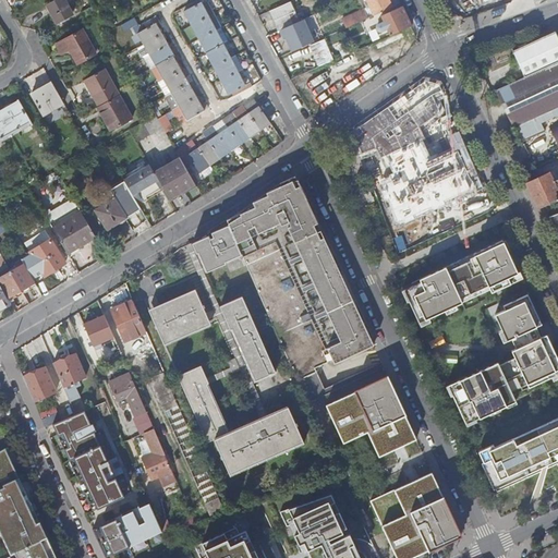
[(65,0),(56,0),(48,4),(58,22),(73,14),(65,0)]
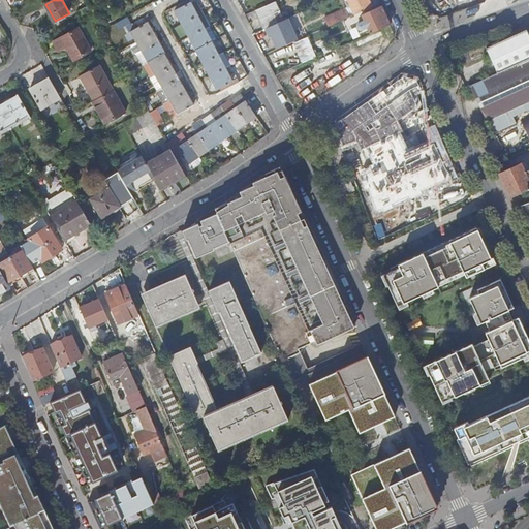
[(176,9),(217,89),(234,81),(234,80),(238,76),(235,71),(230,74),(222,59),(227,57),(221,45),(217,49),(213,40),(209,33),(213,30),(207,20),(203,22),(194,7),(199,4),(196,0),(194,0),(191,2),(190,1),(176,9)]
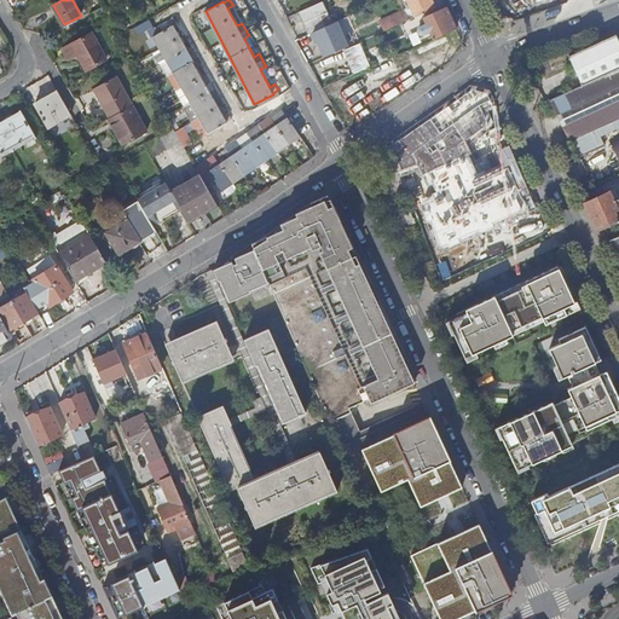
[(418,16),(437,7),(433,0),(406,0),(411,9),(380,22),(385,32),(391,29),(418,16)]
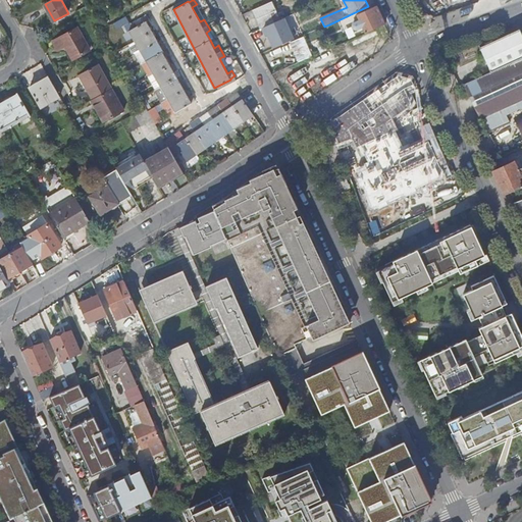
[(261,30),(280,20),(271,2),(252,11),(261,30)]
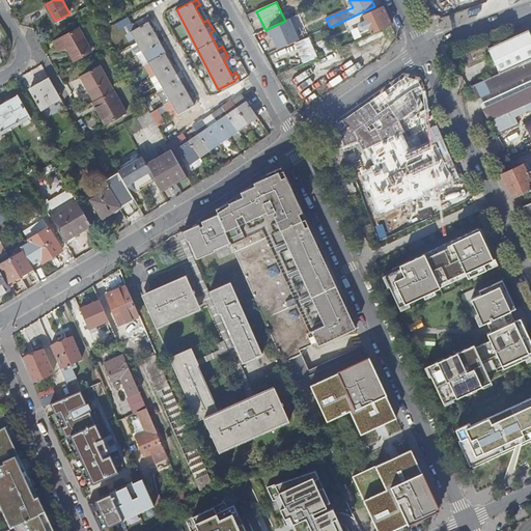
[(203,22),(207,20),(200,4),(195,7),(203,22)]
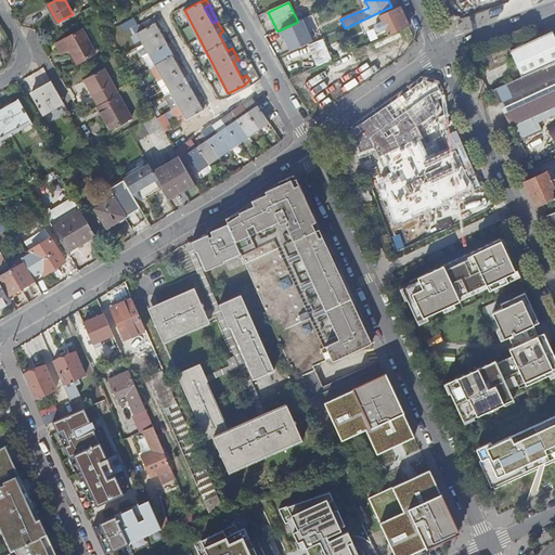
[(410,27),(400,7),(381,15),(383,22),(386,28),(389,36),(399,31),(410,27)]
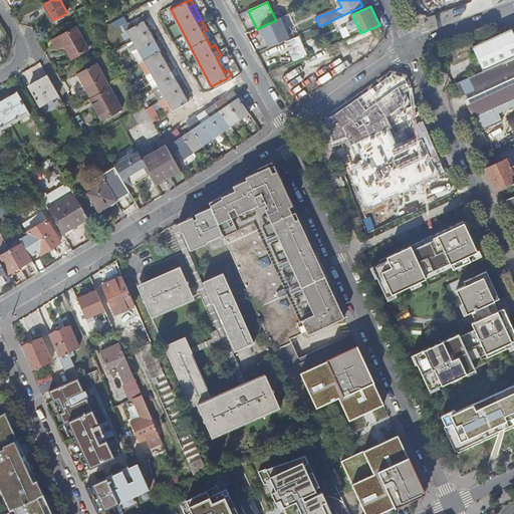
[(276,20),(257,29),(265,48),(292,36),(285,20),(289,18),(289,19),(299,15),(297,11),(276,20)]
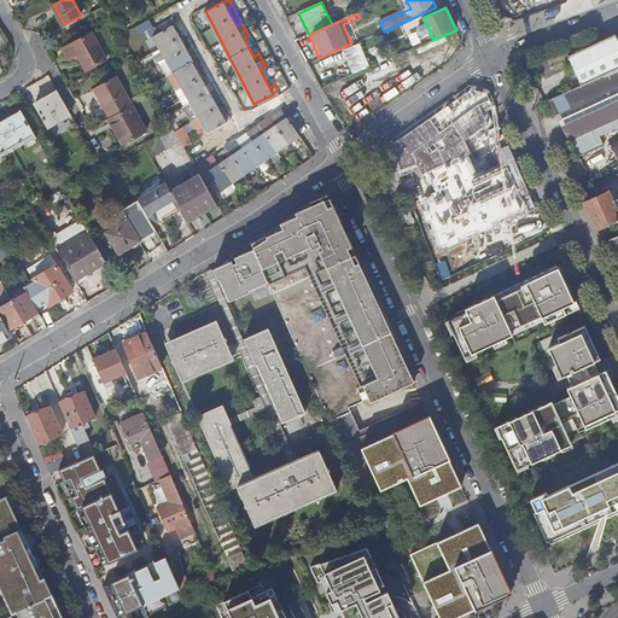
[(202,120),(208,132),(227,122),(227,121),(232,117),(228,111),(223,115),(214,98),(219,94),(211,82),(205,85),(196,68),(202,64),(198,58),(194,60),(173,25),(176,23),(174,17),(162,23),(157,15),(150,19),(157,34),(153,36),(202,120)]
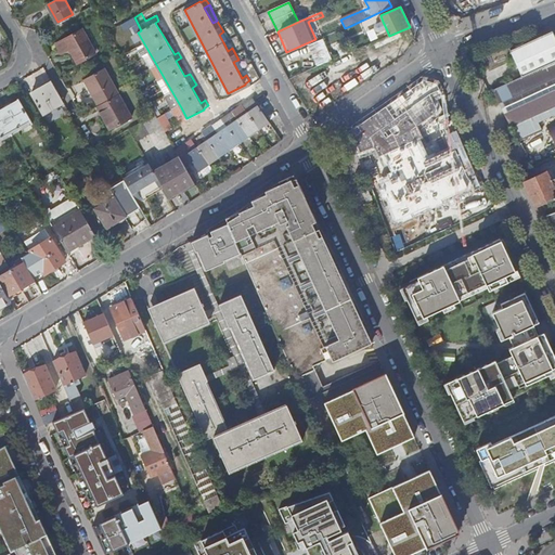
[(375,14),(350,26),(355,35),(372,27),(378,20),(375,14)]
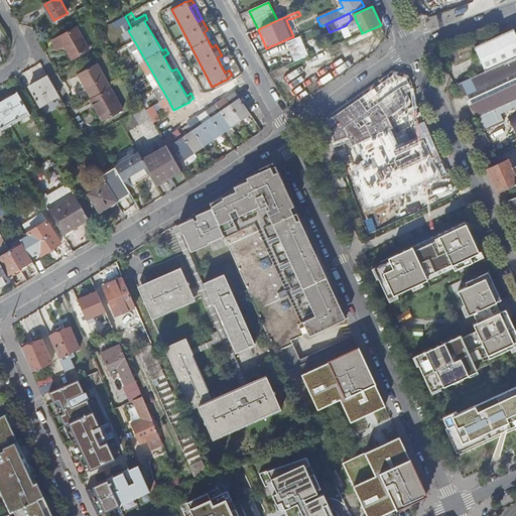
[(76,27),(51,40),(56,49),(63,45),(72,58),(89,49),(76,27)]
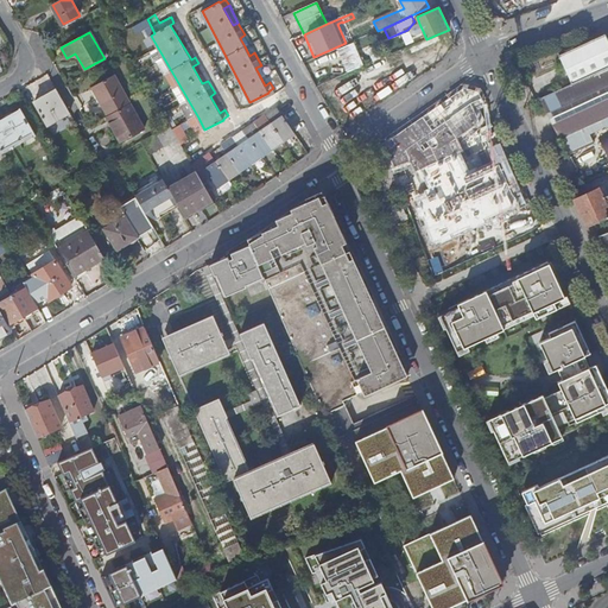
[(441,42),(437,35),(426,39),(422,42),(425,48),(441,42)]
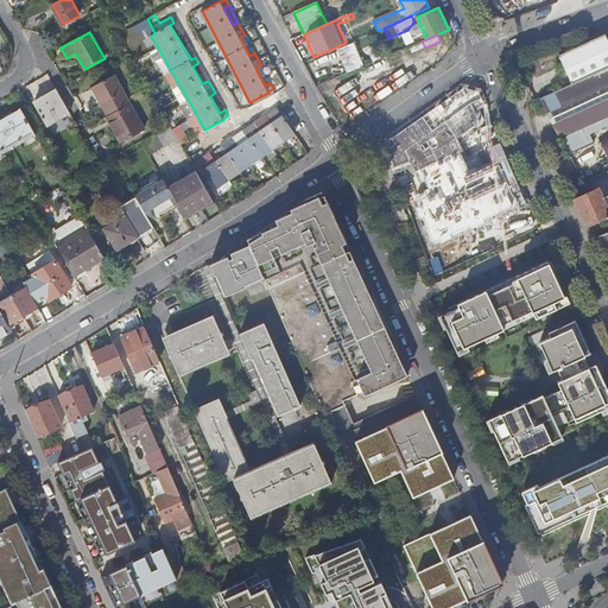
[(558,55),(571,83),(607,67),(607,43),(607,42),(603,35),(596,37),(572,49),(571,46),(564,50),(564,52),(558,55)]
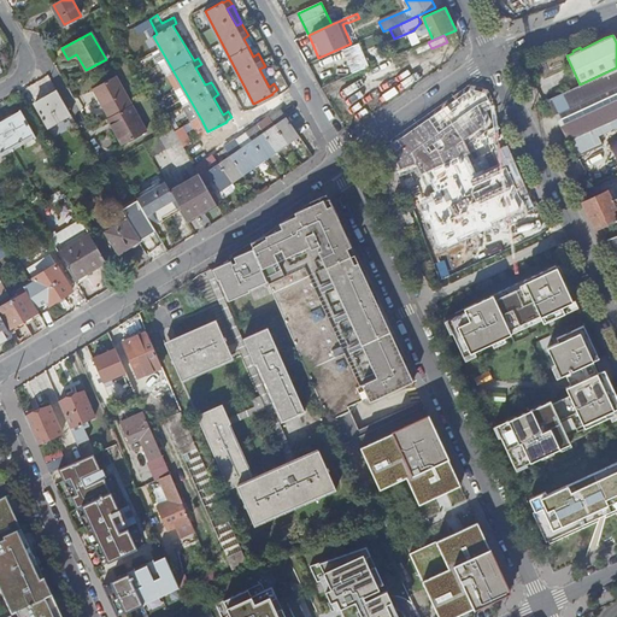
[(359,42),(345,48),(356,75),(370,68),(359,42)]
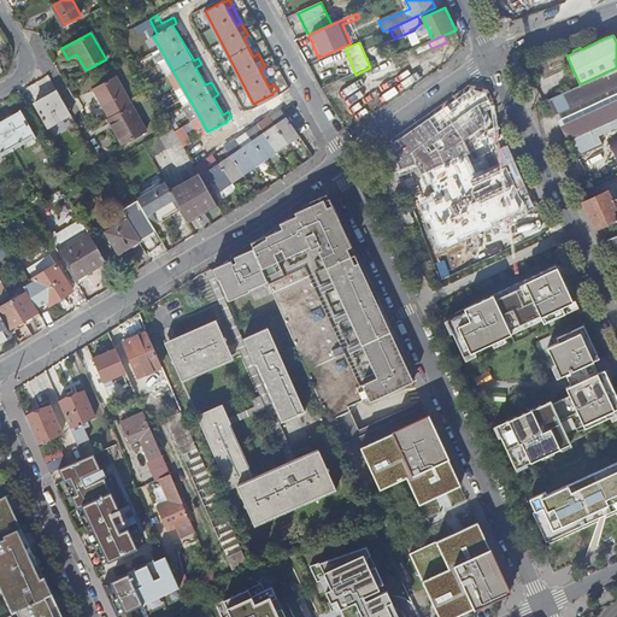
[(253,57),(258,53),(253,45),(248,47),(253,57)]
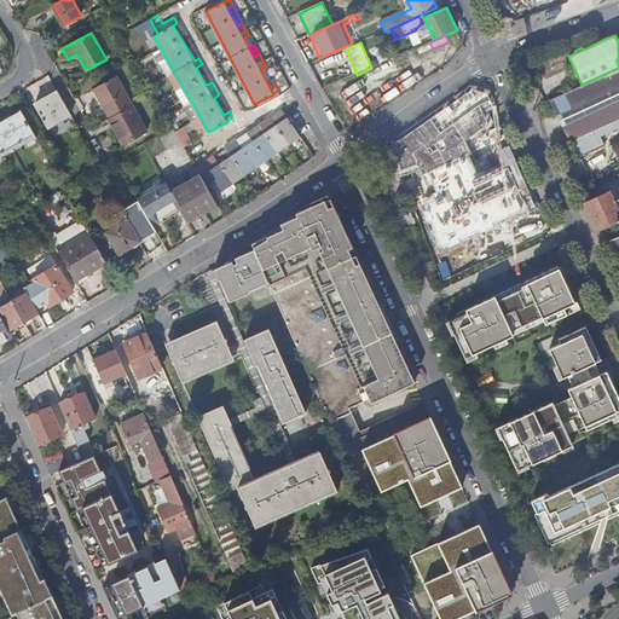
[(394,59),(360,75),(370,97),(404,81),(394,59)]
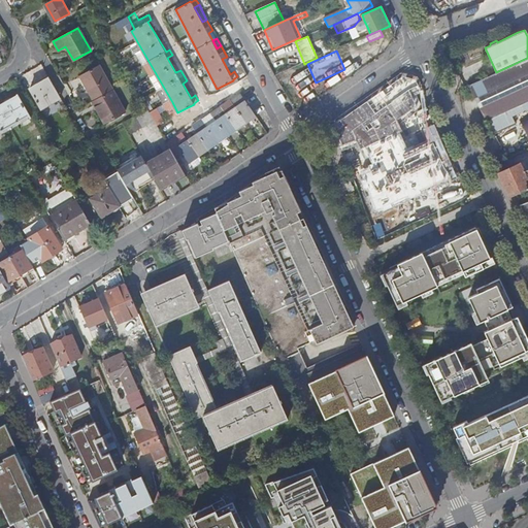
[(527,58),(496,72),(469,85),(492,134),(515,124),(510,117),(527,107),(527,58)]
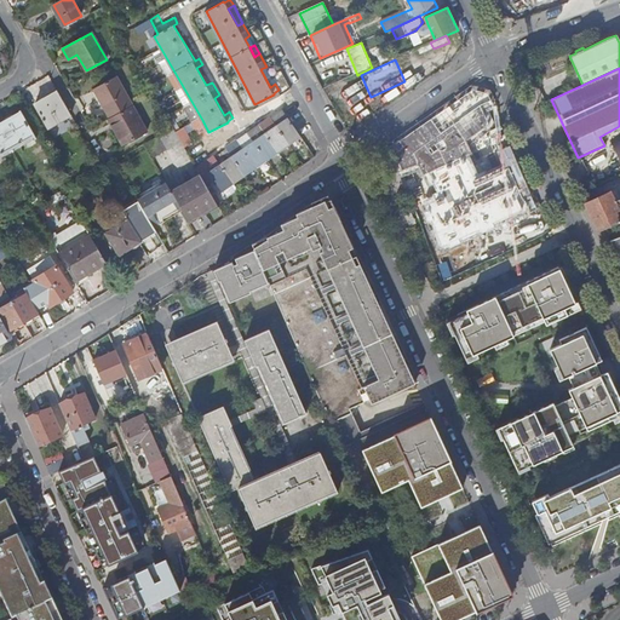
[(33,101),(57,90),(51,75),(26,86),(33,101)]
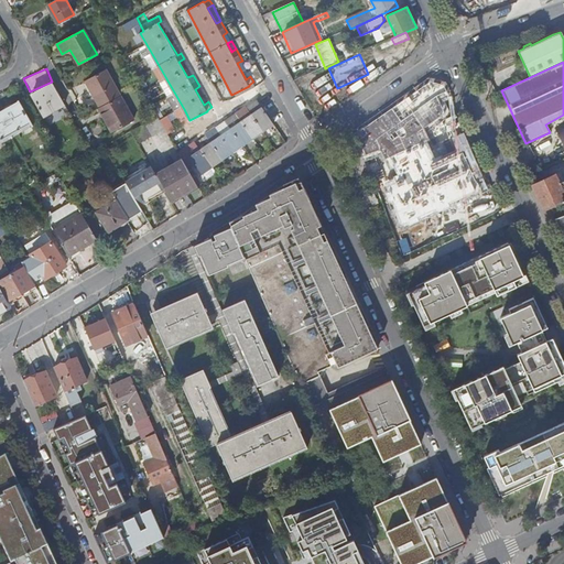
[(86,80),(100,106),(120,95),(106,69),(86,80)]
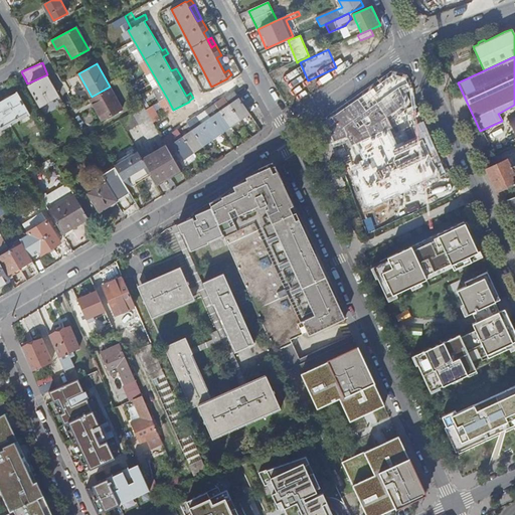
[(40,106),(59,96),(48,75),(29,87),(40,106)]
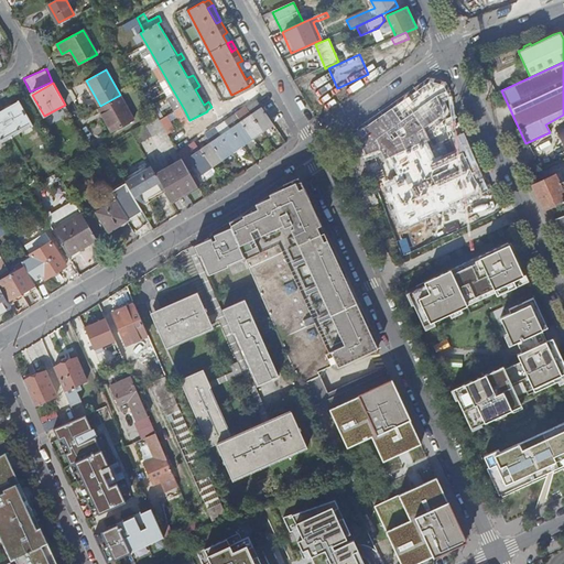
[(120,95),(100,106),(115,130),(133,119),(120,95)]
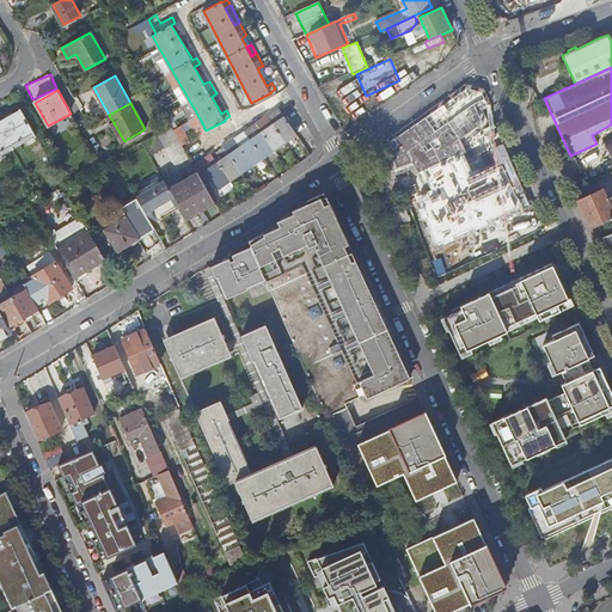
[(280,108),(271,114),(276,121),(285,115),(280,108)]
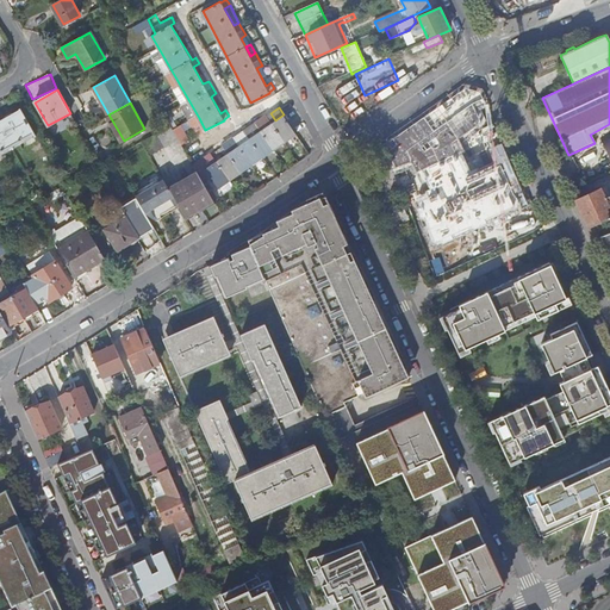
[(0,122),(0,124),(14,148),(23,143),(20,141),(33,134),(35,136),(36,137),(37,137),(37,136),(22,109),(19,110),(20,111),(0,122)]
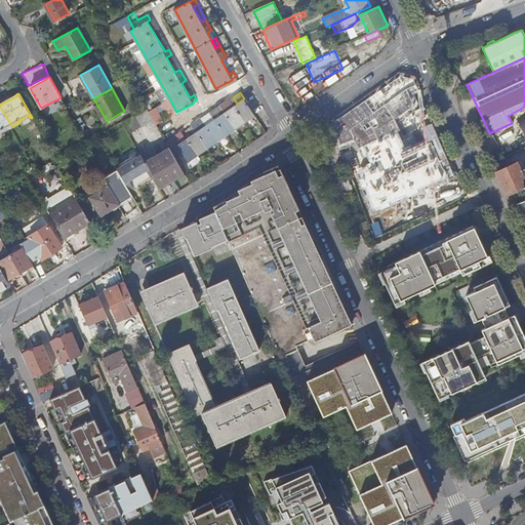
[(46,114),(66,103),(62,97),(43,109),(46,114)]
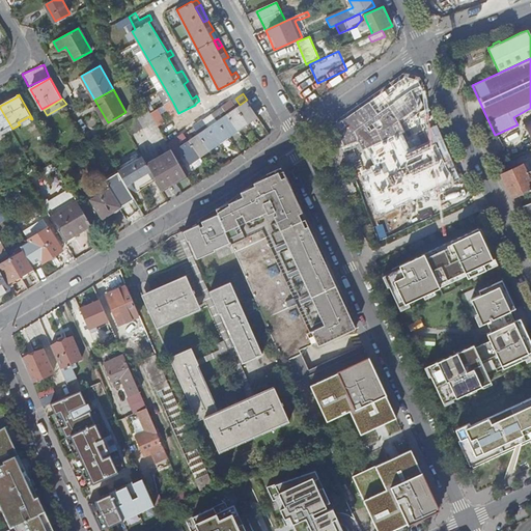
[(186,155),(191,163),(258,116),(247,100),(240,105),(235,99),(230,102),(235,108),(227,113),(221,118),(216,112),(211,115),(216,121),(201,132),(197,126),(192,129),(197,135),(190,140),(183,145),(177,138),(169,144),(174,152),(178,159),(186,155)]
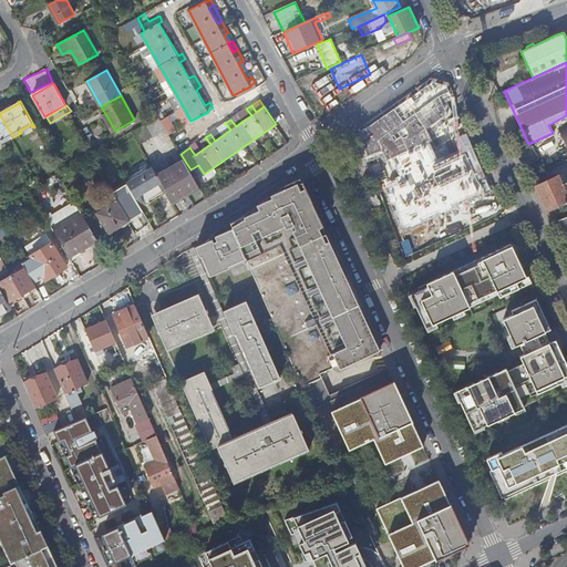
[(113,132),(115,131),(101,106),(99,107),(113,132)]
